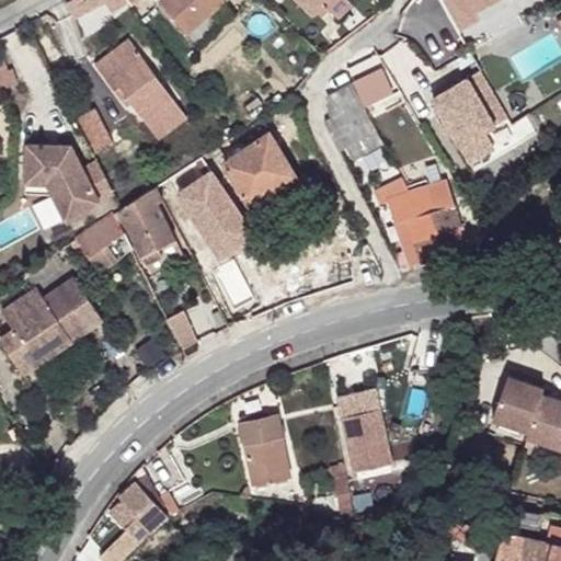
[(71,0),(67,3),(75,20),(105,3),(113,13),(128,1),(127,0),(71,0)]
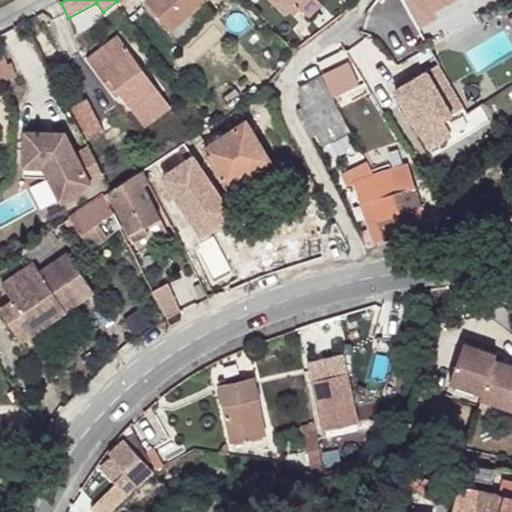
[(145,0),(145,1),(172,30),(206,0),(145,0)]
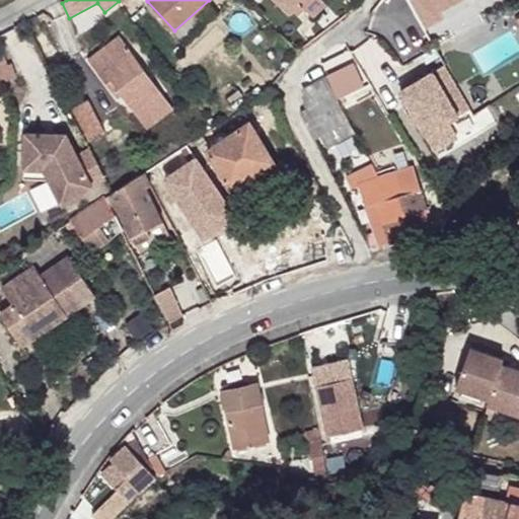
[(275,0),(289,14),(293,10),(301,3),(305,7),(313,15),(325,4),(321,0),(275,0)]
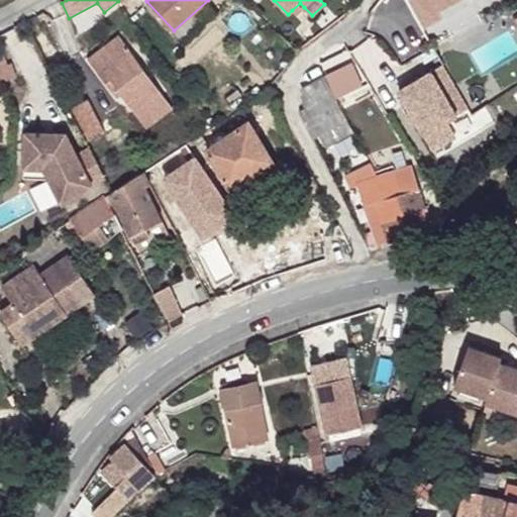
[(462,0),(406,0),(423,30),(444,19),(440,12),(462,0)]
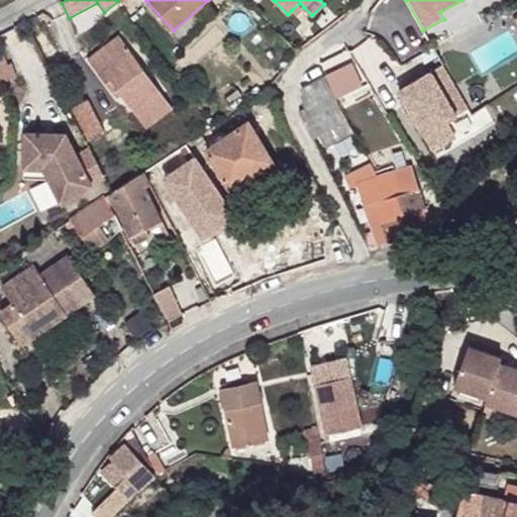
[(478,0),(462,0),(440,12),(444,19),(478,0)]
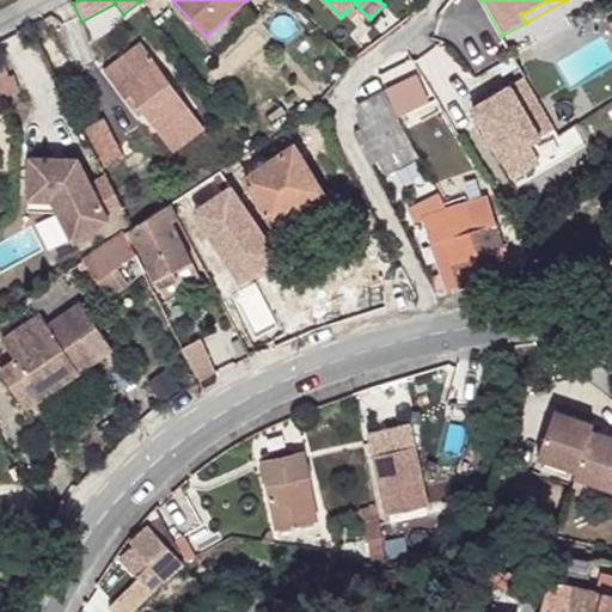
[(346,12),(352,18),(360,8),(355,4),(346,12)]
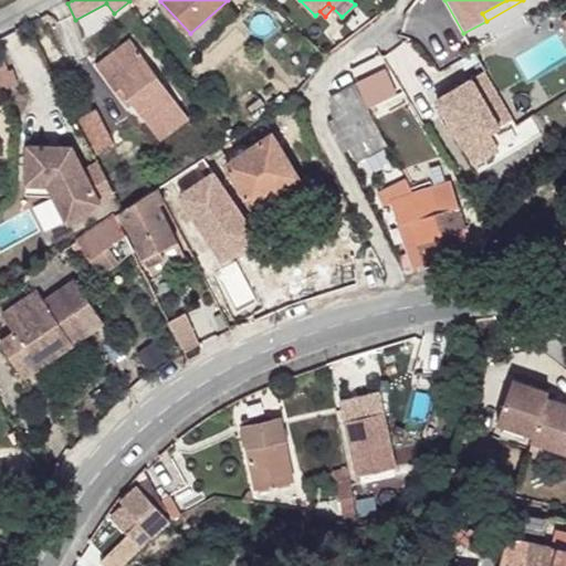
[(191,119),(130,40),(96,65),(123,101),(128,97),(134,104),(149,124),(158,117),(173,135),(191,119)]
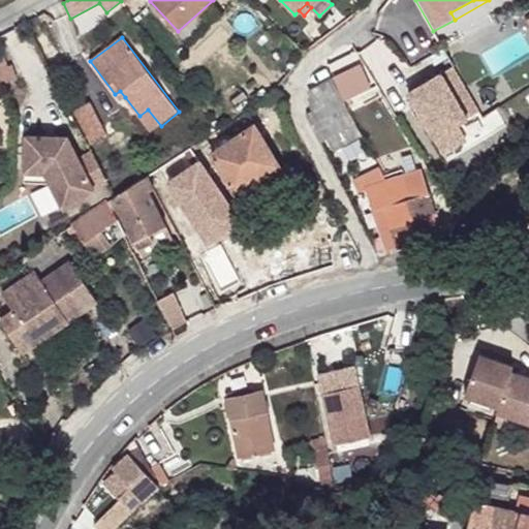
[(0,84),(17,79),(12,64),(8,66),(0,68),(0,84)]
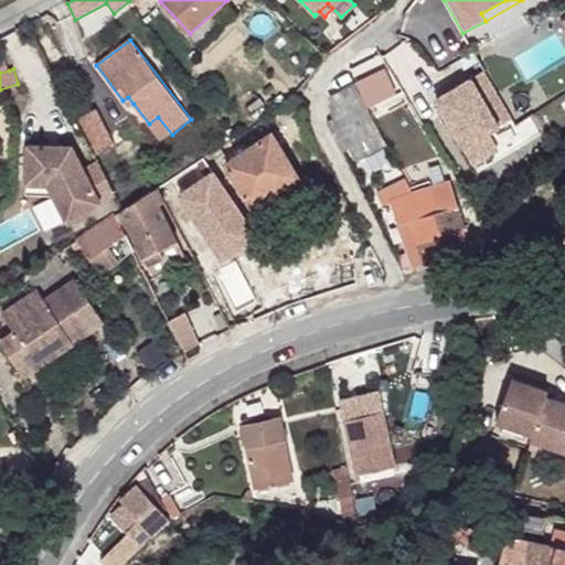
[(457,135),(473,163),(498,149),(488,132),(513,117),(486,71),(436,99),(449,121),(457,135)]
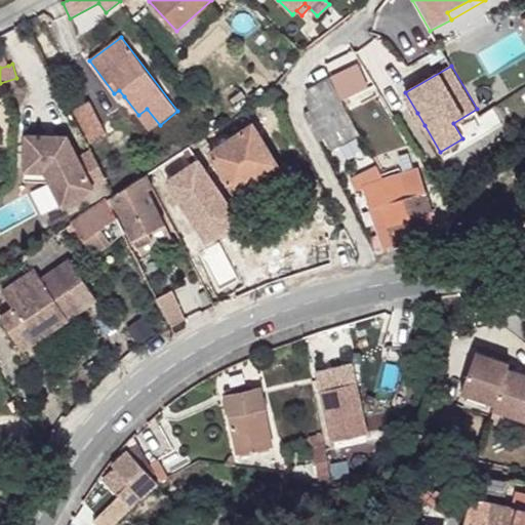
[(333,148),(359,133),(330,78),(308,89),(309,92),(311,110),(304,113),(318,140),(327,135),(333,148)]
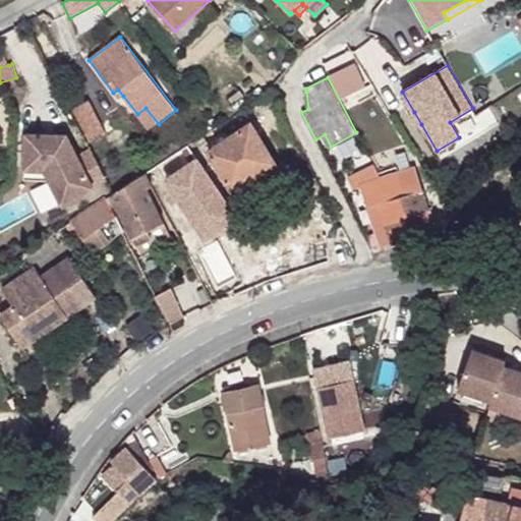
[(118,90),(113,93),(118,99),(123,96),(118,90)]
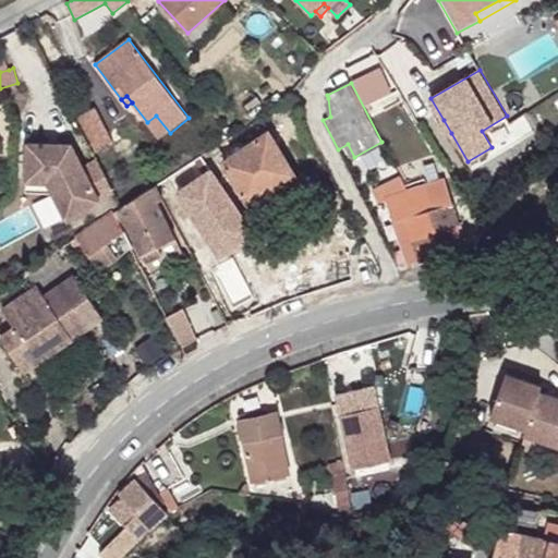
[(112,138),(97,109),(79,119),(95,148),(112,138)]
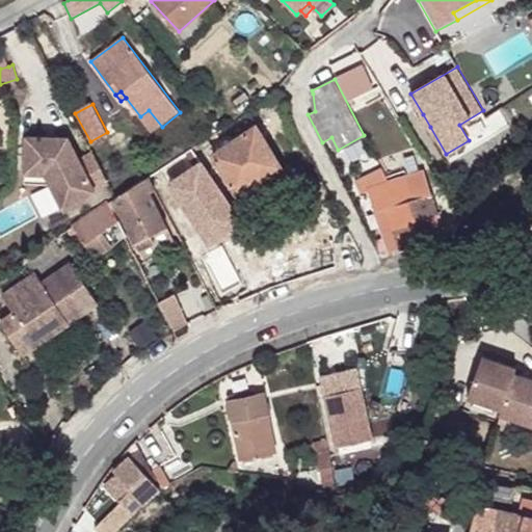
[(162,127),(149,110),(140,116),(153,133),(162,127)]
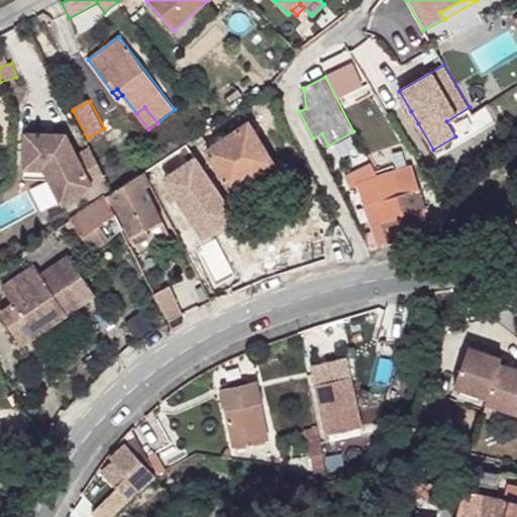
[(418,123),(411,111),(405,115),(412,126),(418,123)]
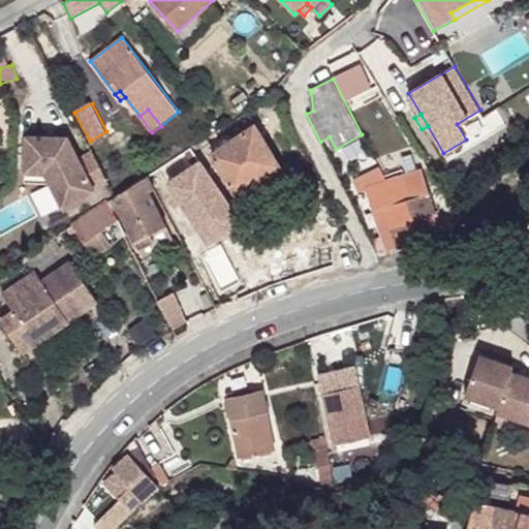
[(280,165),(254,125),(210,154),(212,158),(227,182),(241,203),(255,193),(249,184),(280,165)]
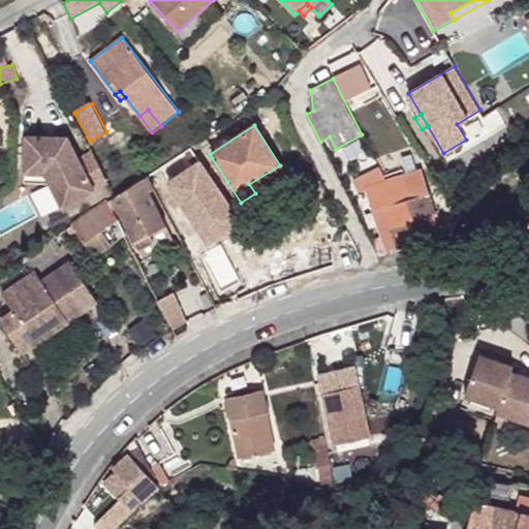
[(26,135),(25,172),(45,173),(51,183),(62,207),(95,189),(91,182),(104,175),(92,150),(79,157),(68,136),(26,135)]
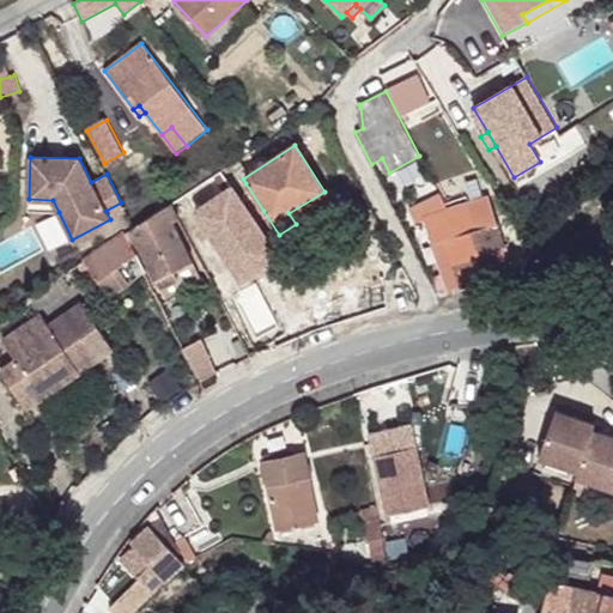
[(263,211),(246,183),(232,193),(252,219),(263,211)]
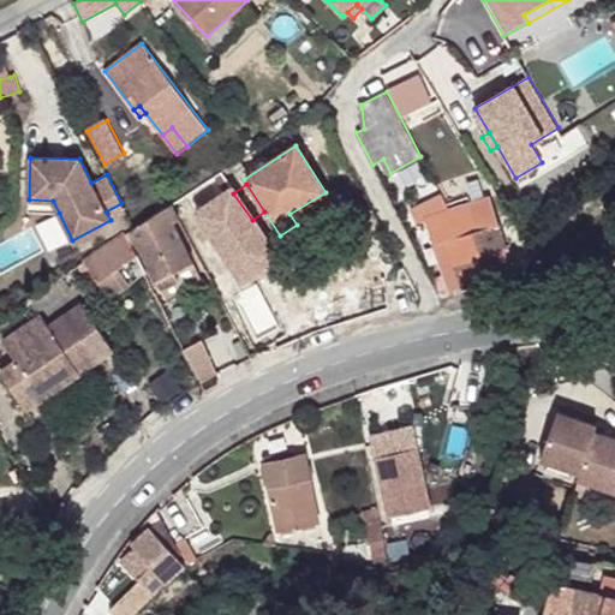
[(278,256),(252,220),(233,193),(231,189),(195,214),(242,281),(278,256)]
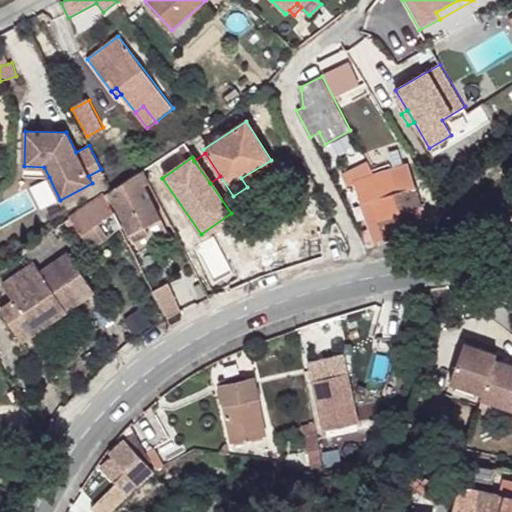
[(247,187),(276,168),(271,160),(241,178),(247,187)]
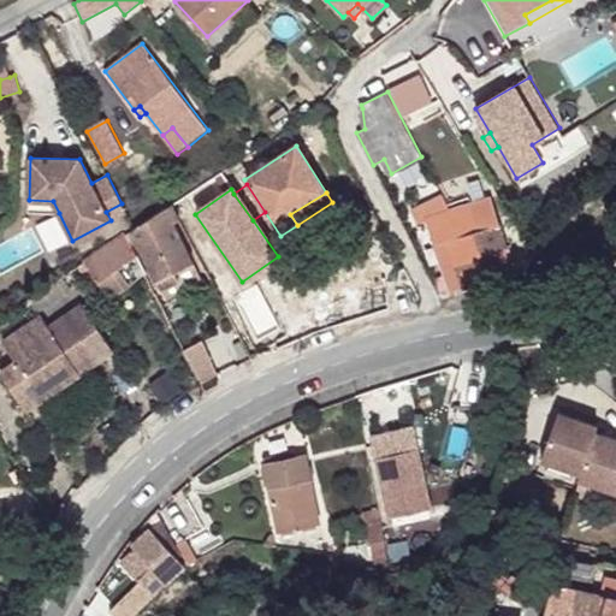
[(426,219),(436,246),(448,241),(465,288),(509,273),(501,249),(508,247),(490,199),(451,212),(443,195),(412,211),(418,221),(426,219)]
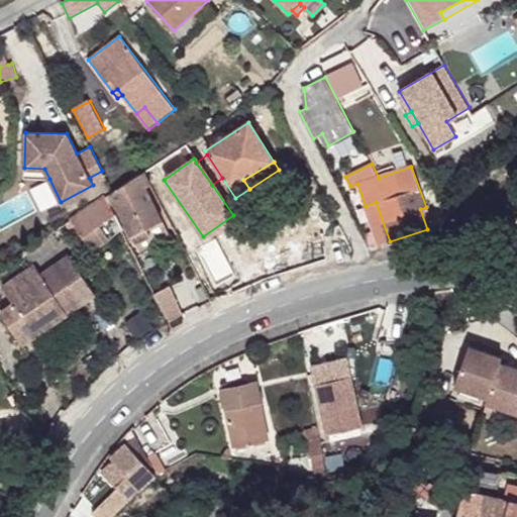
[(49,179),(44,169),(24,168),(23,178),(49,179)]
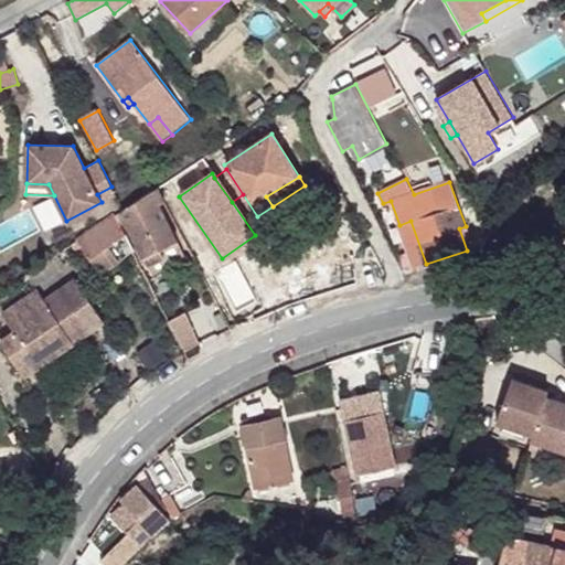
[(112,187),(97,194),(102,202),(115,195),(112,187)]
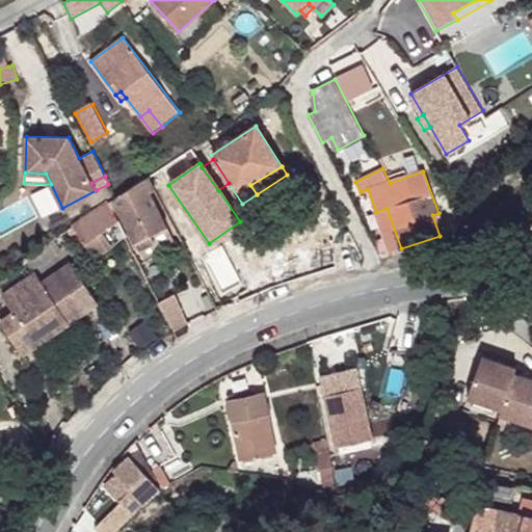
[(113,198),(139,250),(155,243),(151,235),(166,228),(150,193),(155,190),(148,178),(124,192),(125,193),(113,198)]
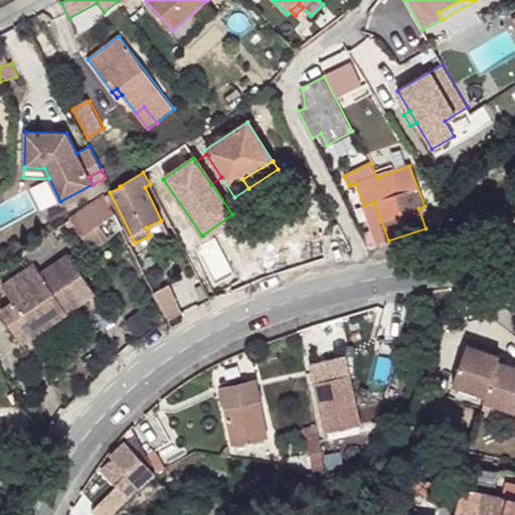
[(73,225),(81,236),(98,225),(114,214),(105,195),(64,223),(68,229),(73,225)]
